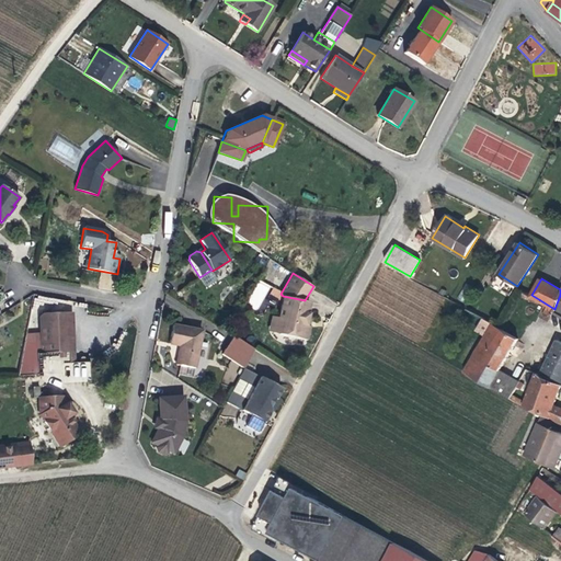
[(258,310),(271,286),(260,279),(245,304),(258,310)]
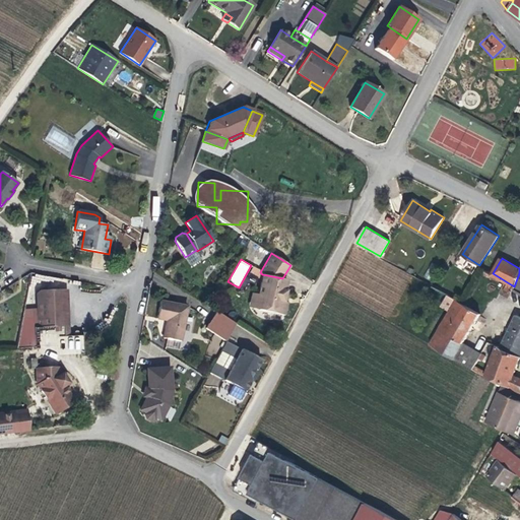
[(282,278),(262,274),(258,294),(258,296),(261,297),(258,309),(284,315),(286,302),(284,301),(286,290),(284,290),(286,279),(282,278)]
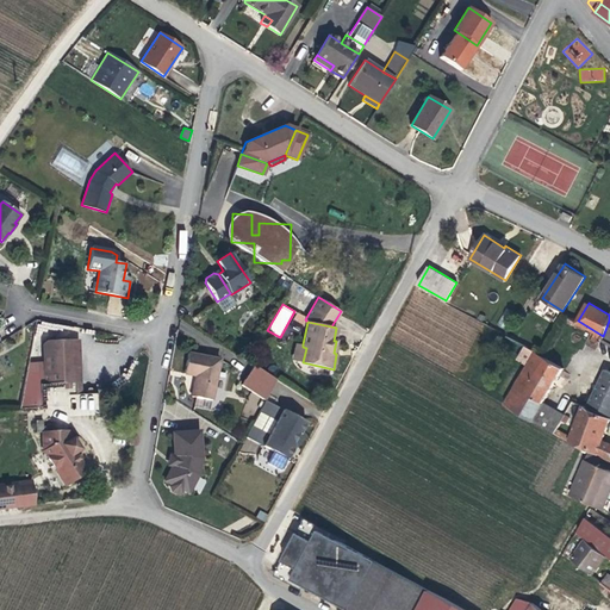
[(45,362),(47,371),(48,384),(57,384),(76,383),(74,341),(47,342),(44,344),(45,362)]
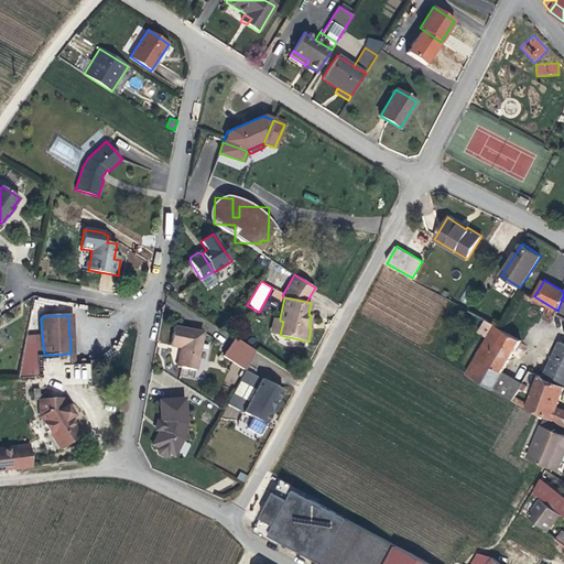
[(269,333),(280,335),(283,322),(280,321),(280,318),(272,316),(269,333)]
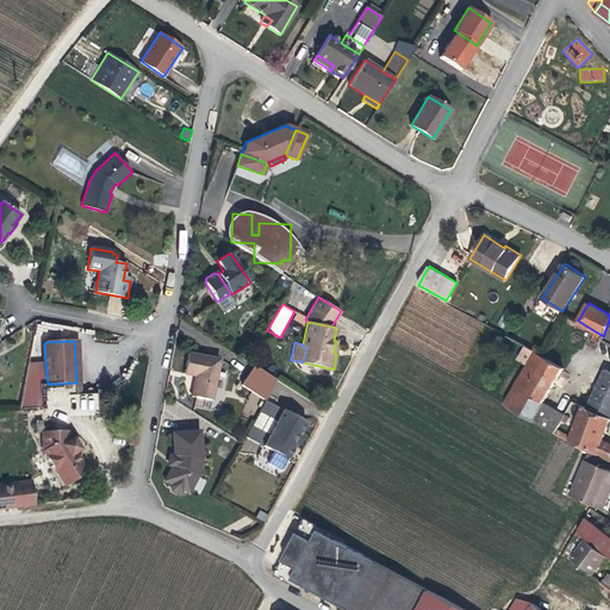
[(543,402),(564,367),(536,352),(516,386),(543,402)]
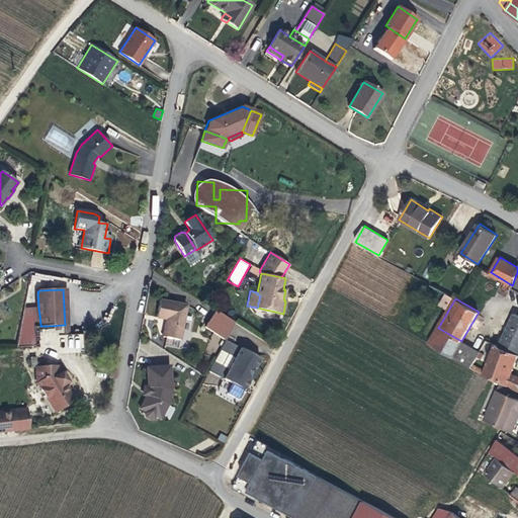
[(187,305),(160,299),(157,317),(167,319),(163,336),(180,339),(187,305)]
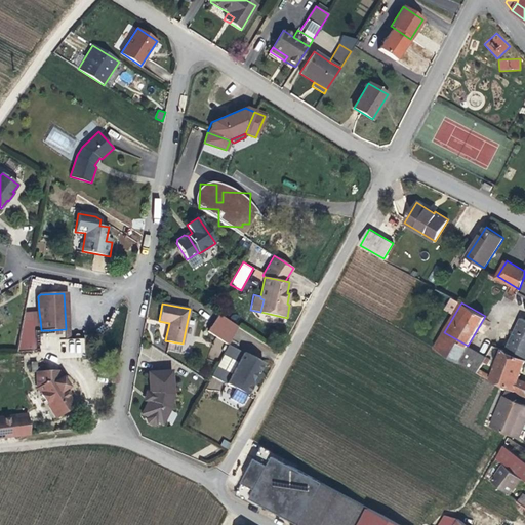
[(208,331),(229,344),(240,326),(219,314),(208,331)]
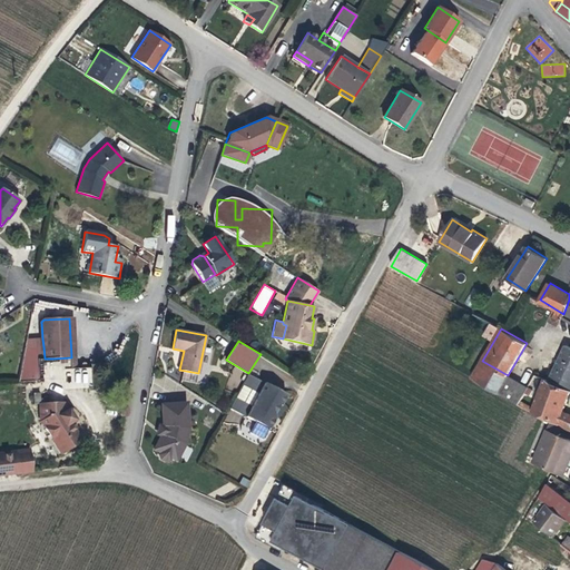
[(569,387),(569,346),(567,345),(550,380),(569,387)]
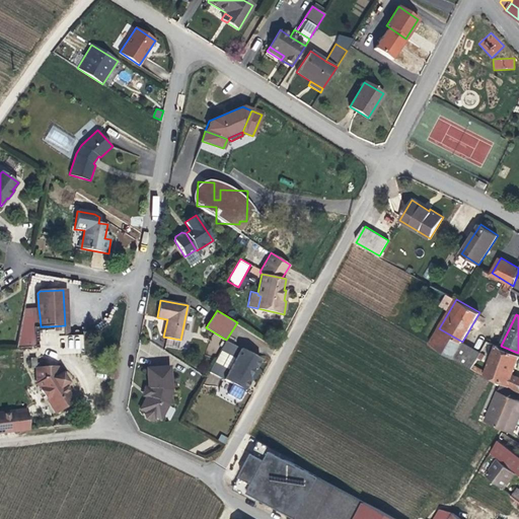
[(17,347),(36,346),(35,327),(41,326),(40,315),(23,316),(17,347)]
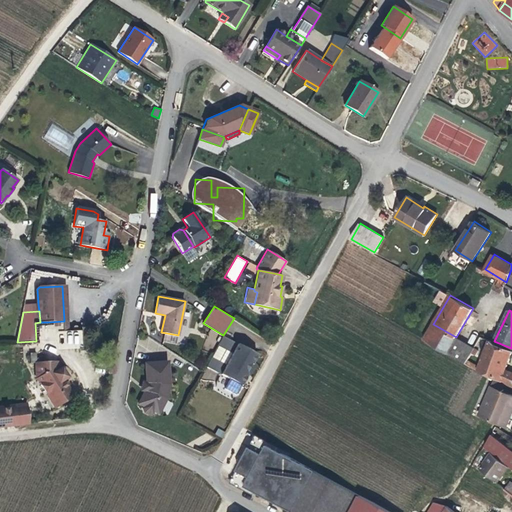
[(64,321),(48,322),(48,341),(55,340),(83,339),(82,330),(68,330),(64,331),(64,321)]
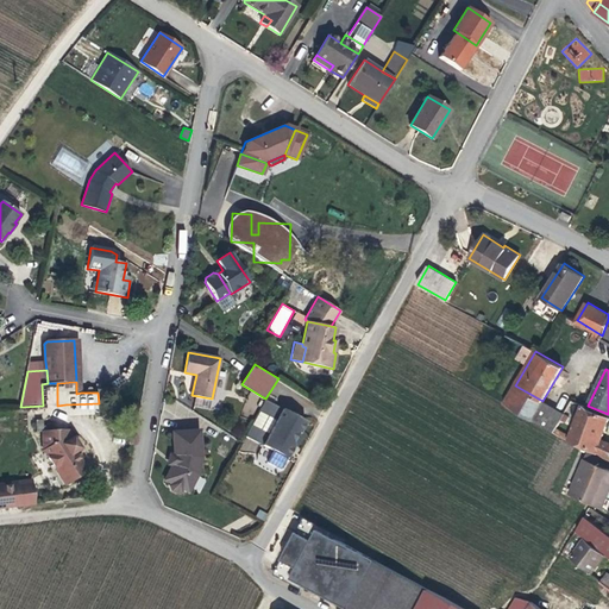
[(57,406),(57,383),(48,383),(42,384),(43,406),(57,406)]
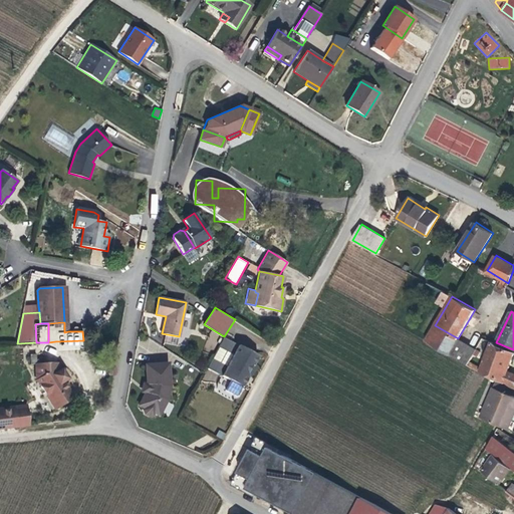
[(449,353),(458,338),(435,325),(427,340),(449,353)]
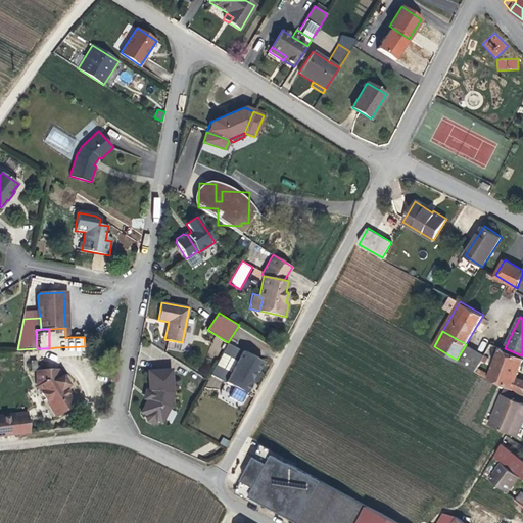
[(226,381),(243,350),(228,342),(211,373),(226,381)]
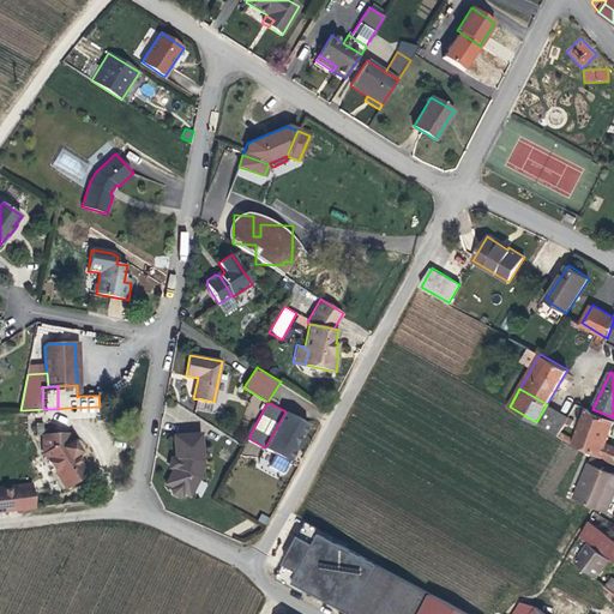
[(570,417),(547,404),(536,422),(559,435),(570,417)]
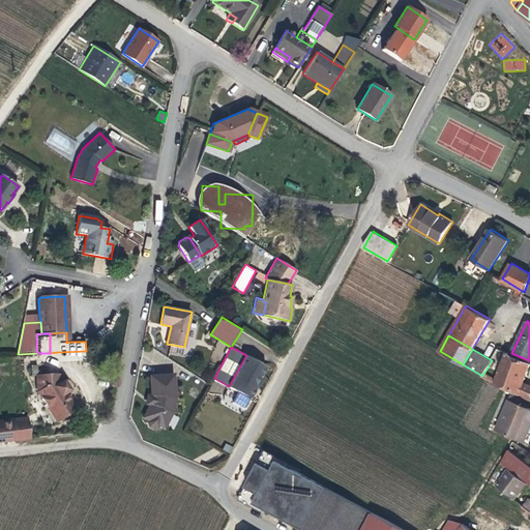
[(86,360),(86,351),(57,352),(58,361),(86,360)]
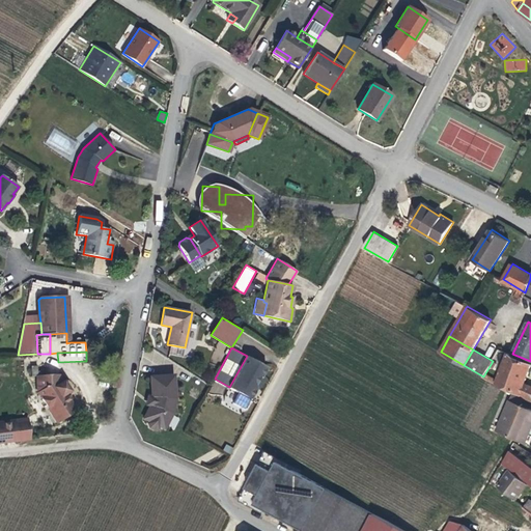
[(524,383),(530,364),(530,361),(512,354),(508,353),(497,384),(519,394),(524,383)]
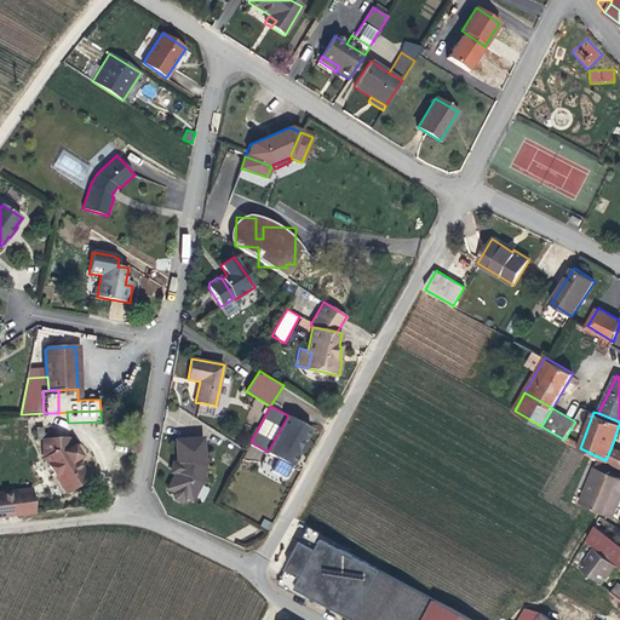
[(311,429),(288,415),(268,452),(277,458),(291,465),(293,466),(300,454),(299,448),(304,440),(305,441),(311,429)]
